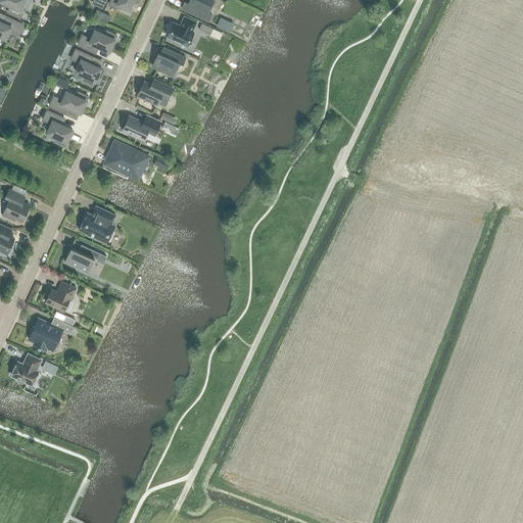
[(0,0),(0,1),(10,6),(7,12),(19,17),(21,12),(24,13),(30,0),(0,0)]
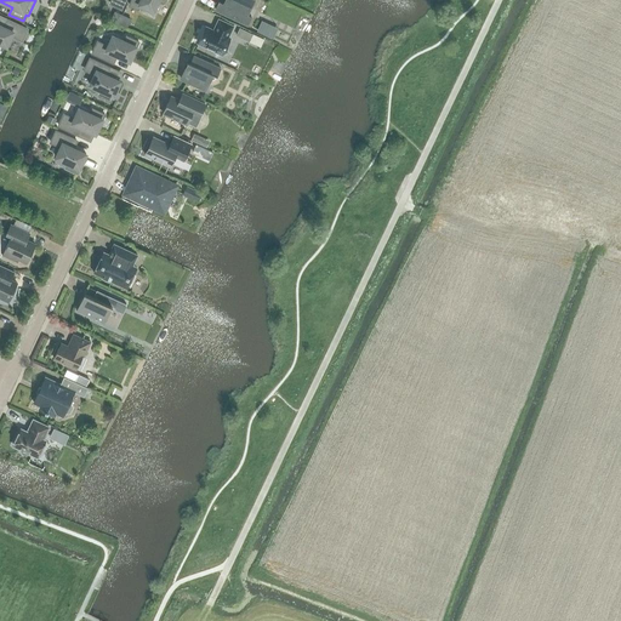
[(131,0),(130,6),(137,10),(140,5),(153,12),(159,0),(164,3),(164,0),(131,0)]
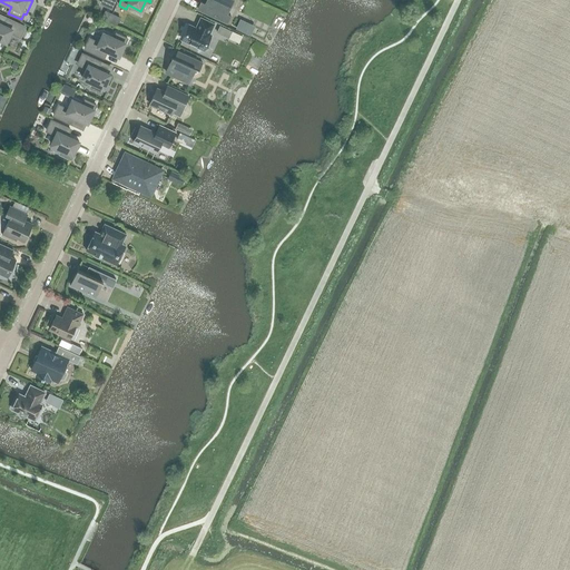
[(226,13),(232,0),(206,0),(205,3),(202,1),(198,9),(227,22),(231,15),(226,13)]
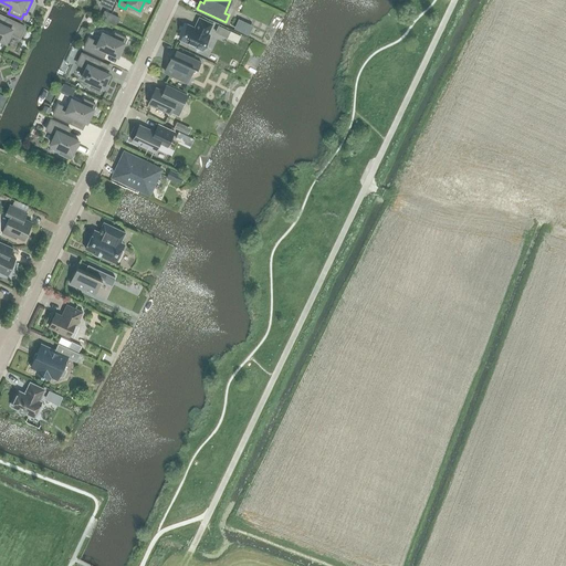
[(107,22),(111,13),(104,10),(100,19),(107,22)]
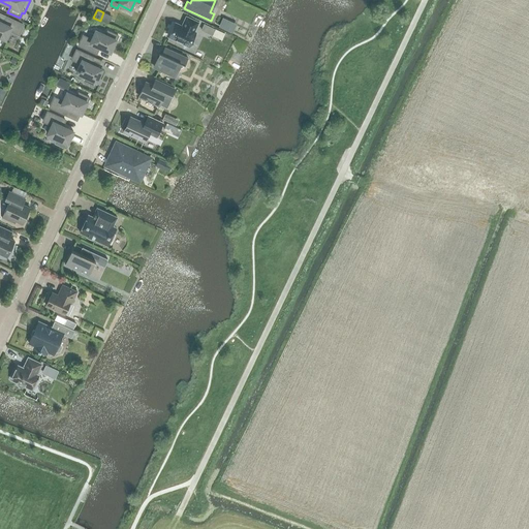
[(103,12),(100,21),(107,24),(112,17),(103,12)]
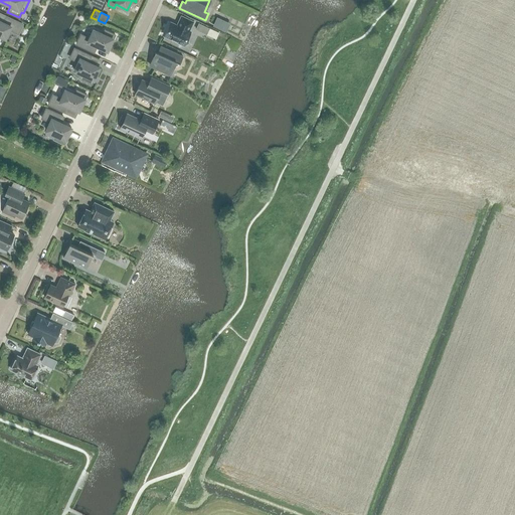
[(18,33),(22,24),(5,16),(2,22),(0,21),(0,35),(5,38),(10,29),(18,33)]
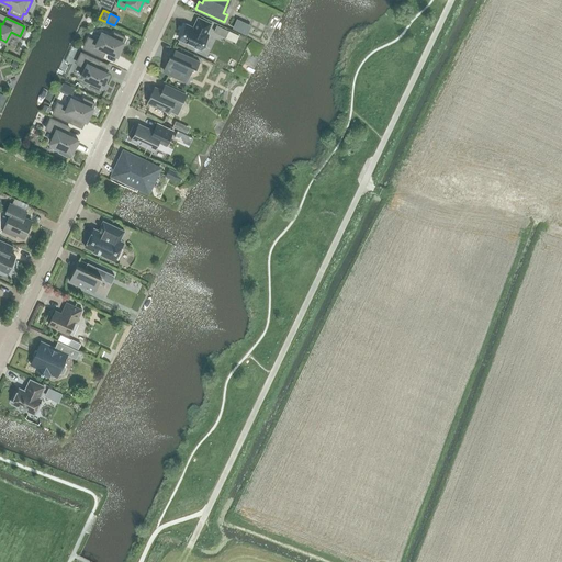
[(206,47),(204,42),(208,35),(206,34),(211,24),(198,18),(193,27),(187,24),(180,40),(193,46),(195,51),(206,47)]
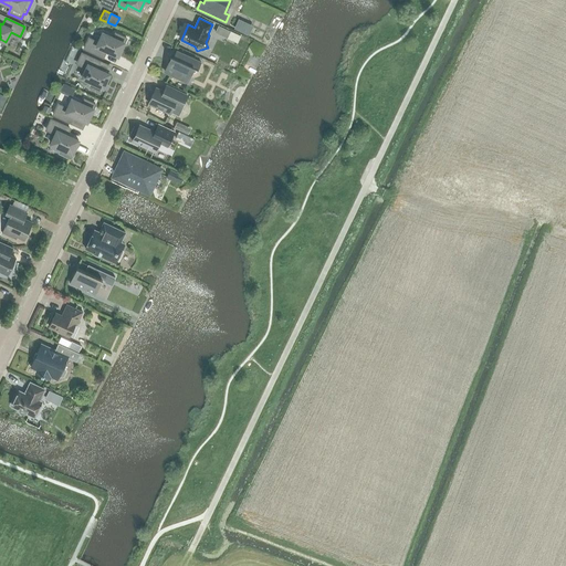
[(216,34),(227,39),(230,31),(219,27),(216,34)]
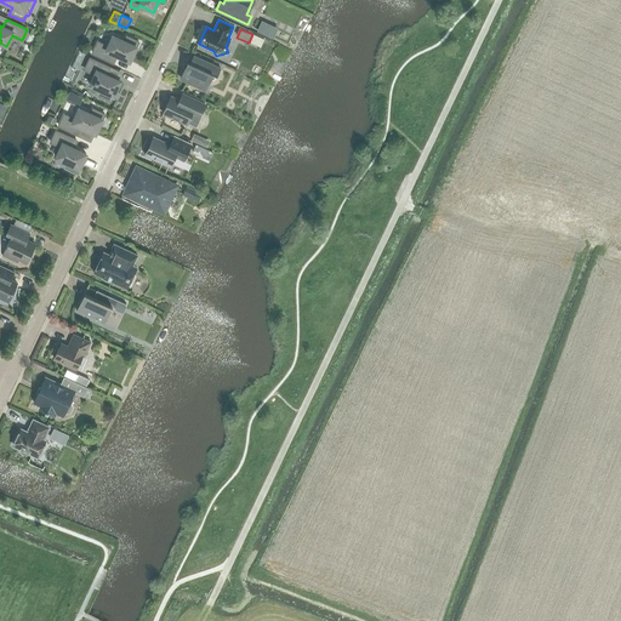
[(138,43),(135,40),(126,36),(125,41),(113,36),(108,47),(97,43),(92,53),(113,63),(117,56),(130,62),(134,52),(135,52),(138,43)]
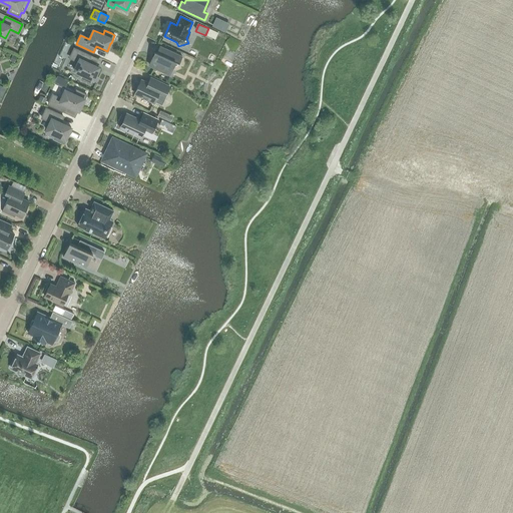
[(179,63),(181,56),(160,46),(157,52),(154,51),(154,52),(149,65),(169,74),(175,62),(179,63)]
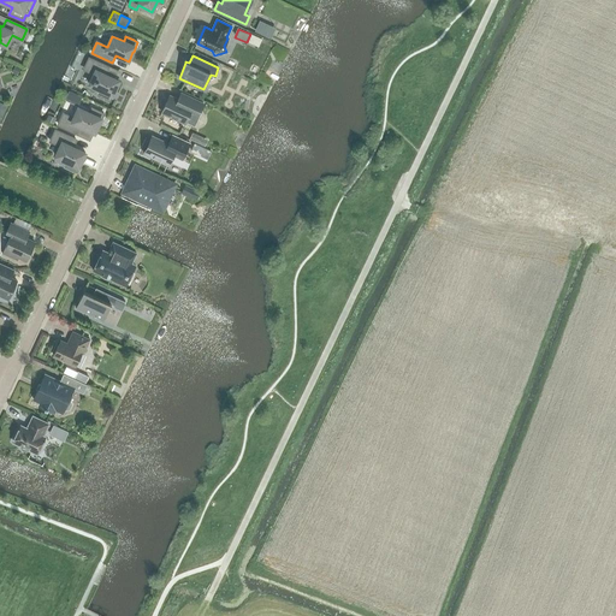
[(114,90),(119,81),(106,75),(110,67),(89,58),(84,70),(94,73),(89,84),(101,90),(99,95),(106,99),(110,101),(114,92),(114,90)]
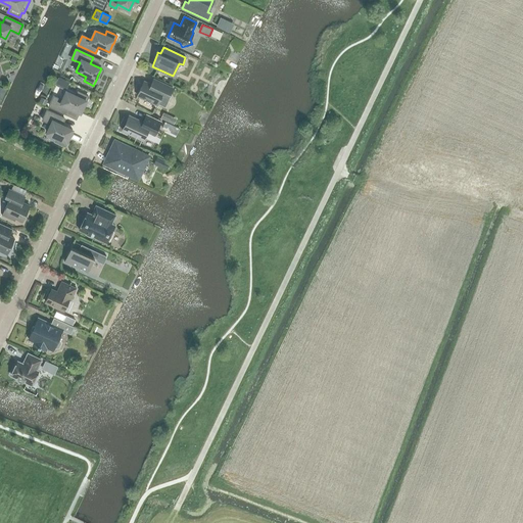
[(170,97),(169,96),(173,88),(157,81),(155,86),(144,81),(137,96),(156,105),(157,104),(164,107),(170,97)]
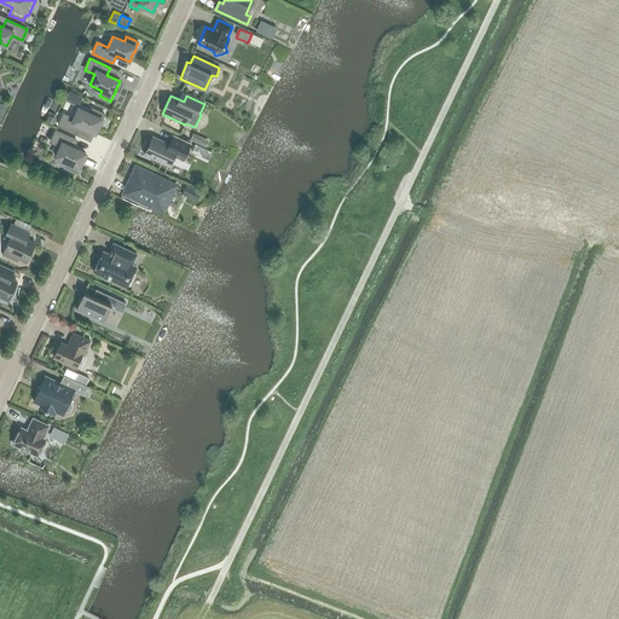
[(100,125),(104,115),(100,113),(92,109),(91,114),(79,108),(74,119),(63,115),(58,126),(79,136),(82,128),(96,134),(99,123),(100,125)]
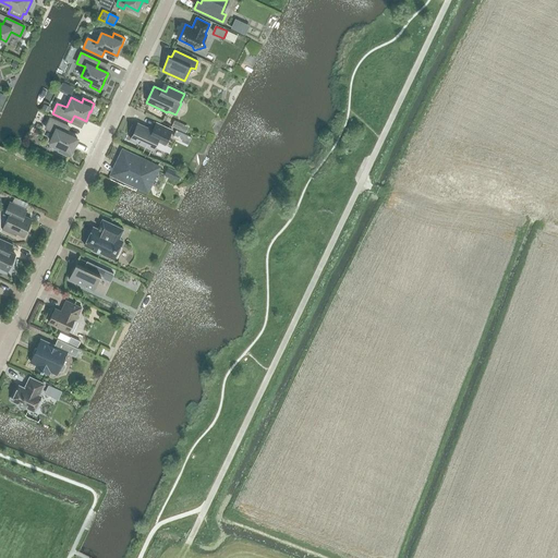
[(49,112),(51,107),(45,104),(41,109),(49,112)]
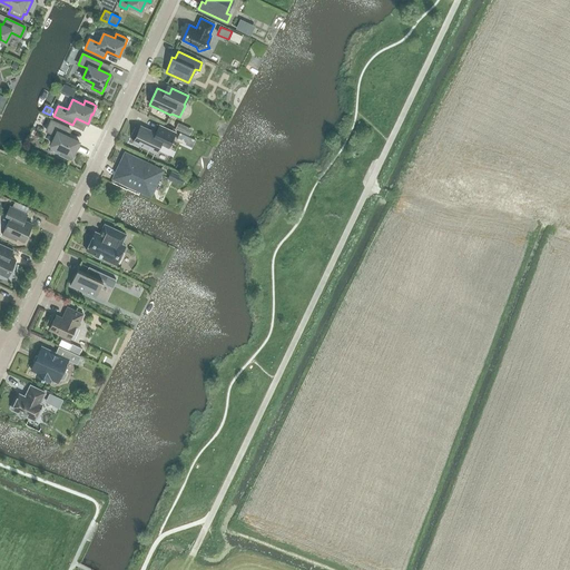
[(75,150),(79,141),(67,136),(70,129),(51,120),(47,130),(56,135),(51,145),(62,150),(60,155),(67,157),(67,158),(71,159),(75,150)]
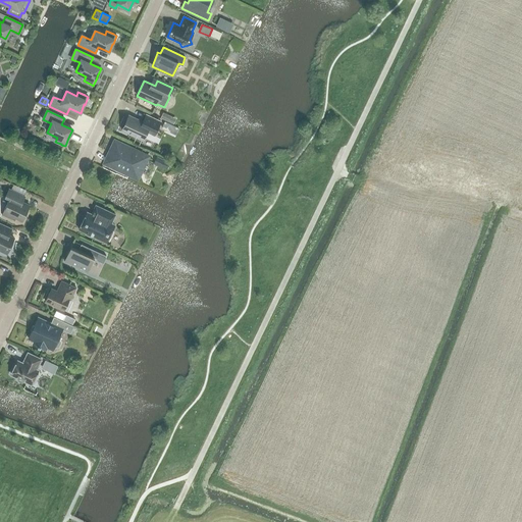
[(167,121),(170,115),(163,112),(160,118),(167,121)]
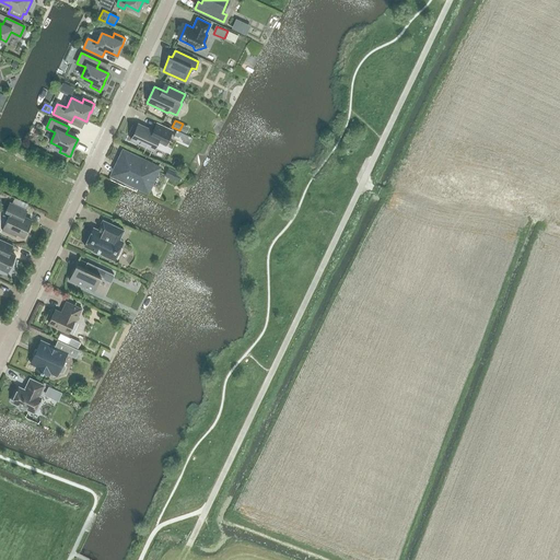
[(165,146),(173,130),(156,123),(153,130),(138,124),(137,127),(136,127),(131,130),(131,136),(132,137),(130,140),(153,150),(158,141),(165,146)]
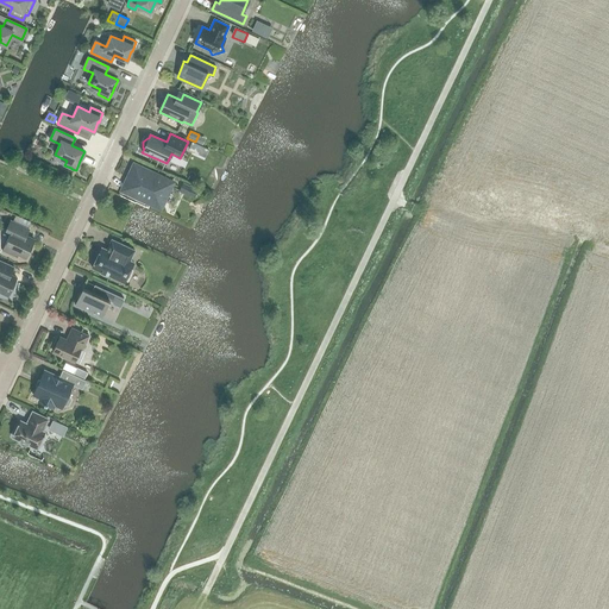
[(193,142),(189,149),(196,152),(200,145),(194,143),(193,142)]
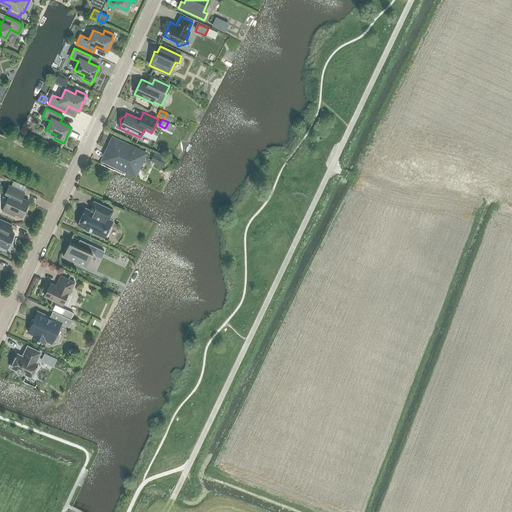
[(138,168),(144,154),(113,139),(103,159),(128,171),(129,173),(132,175),(135,174),(137,173),(138,170),(138,168)]
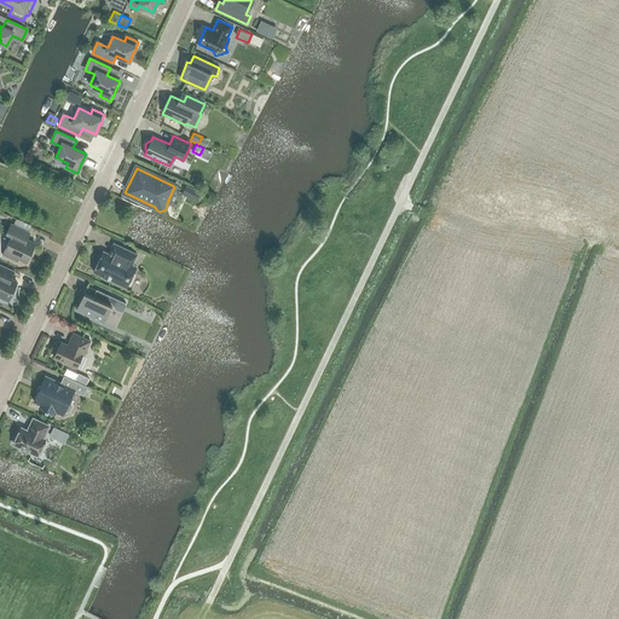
[(201,192),(185,185),(181,194),(197,201),(201,192)]
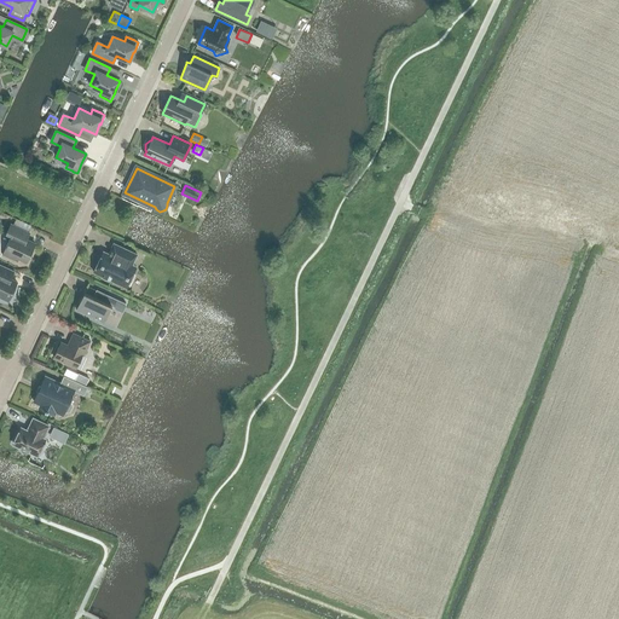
[(27,241),(29,232),(28,232),(32,226),(16,219),(13,225),(11,224),(7,232),(12,235),(3,255),(15,260),(16,256),(27,262),(35,244),(27,241)]
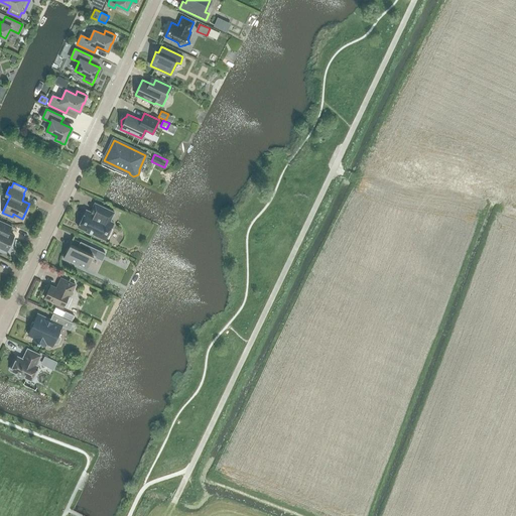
[(92,234),(105,240),(113,223),(110,221),(114,213),(95,204),(91,212),(86,210),(78,227),(86,231),(86,233),(91,235),(92,234)]
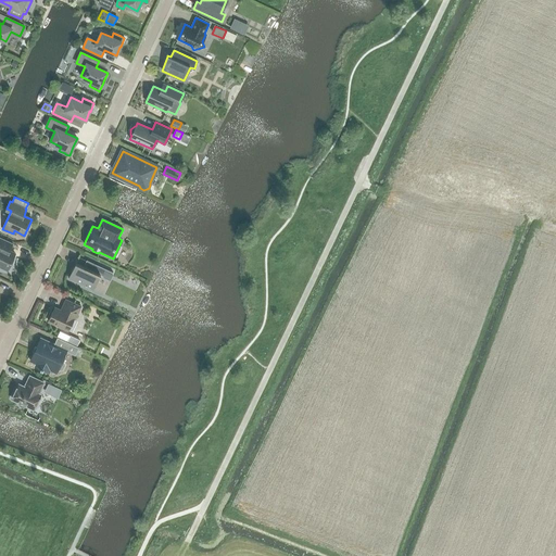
[(13,243),(0,237),(0,266),(8,270),(15,254),(10,251),(13,243)]
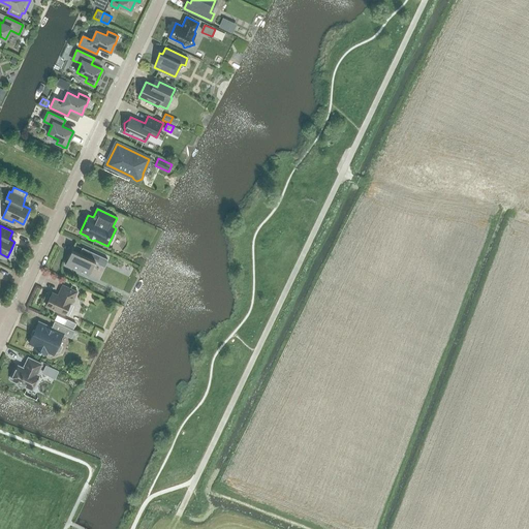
[(71,250),(65,265),(72,268),(70,271),(79,275),(80,272),(89,276),(95,261),(97,262),(97,263),(104,268),(107,260),(106,260),(107,259),(82,247),(80,253),(71,250)]
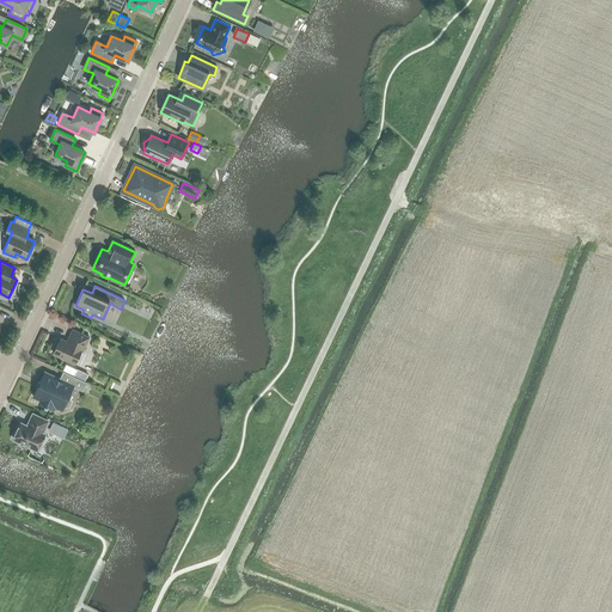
[(83,350),(90,337),(72,330),(67,342),(60,338),(53,354),(66,360),(67,361),(71,363),(72,362),(75,363),(81,349),(83,350)]
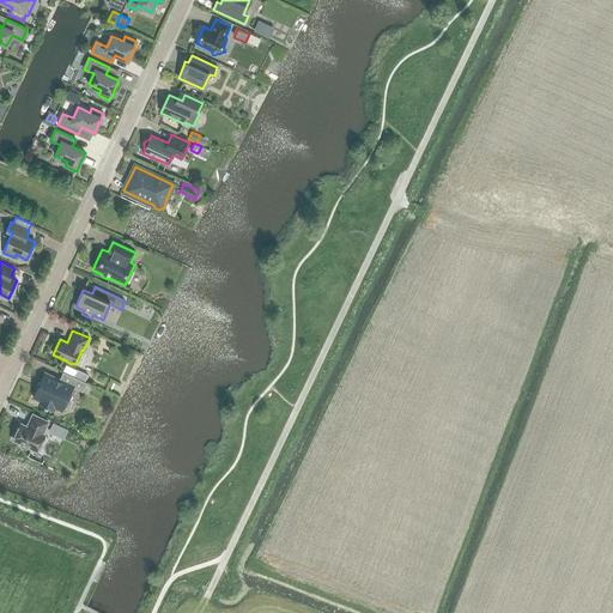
[(87,375),(77,369),(73,376),(84,382),(87,375)]
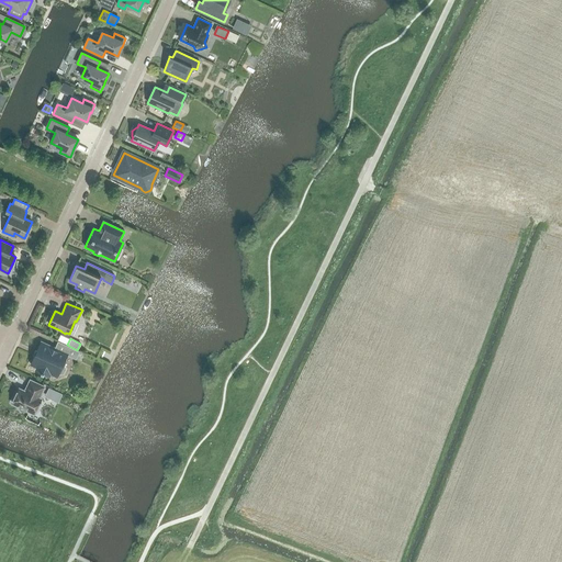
[(76,359),(79,351),(58,341),(55,348),(41,341),(31,364),(37,368),(35,371),(48,377),(51,374),(57,377),(58,373),(60,374),(64,373),(66,369),(65,366),(63,364),(67,355),(76,359)]
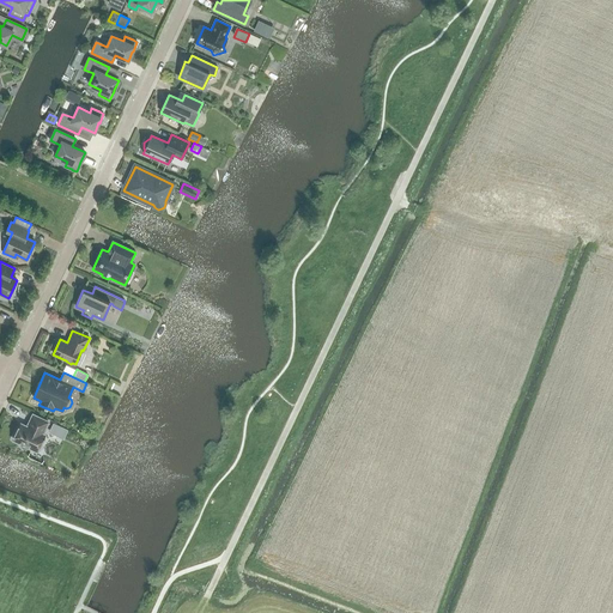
[(42,435),(48,422),(32,414),(29,424),(30,424),(28,428),(20,424),(13,439),(37,451),(44,436),(42,435)]
